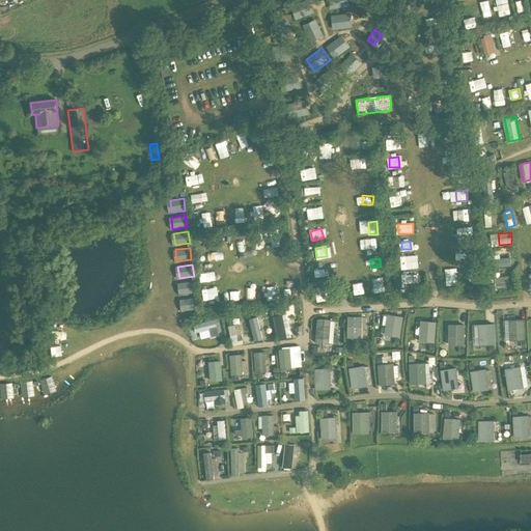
[(482,268),(470,268),(470,281),(481,281),(482,268)]
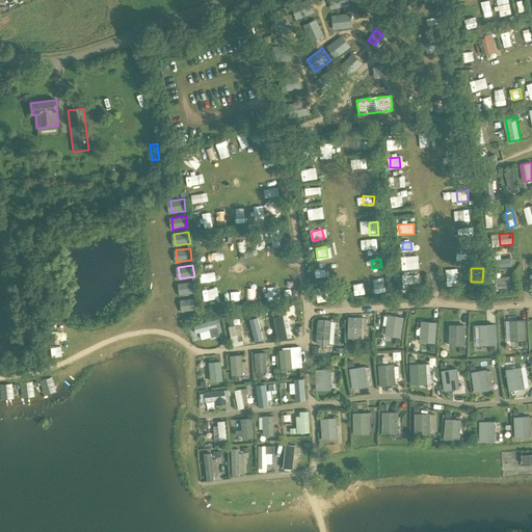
[(403,274),(403,286),(418,287),(419,274),(403,274)]
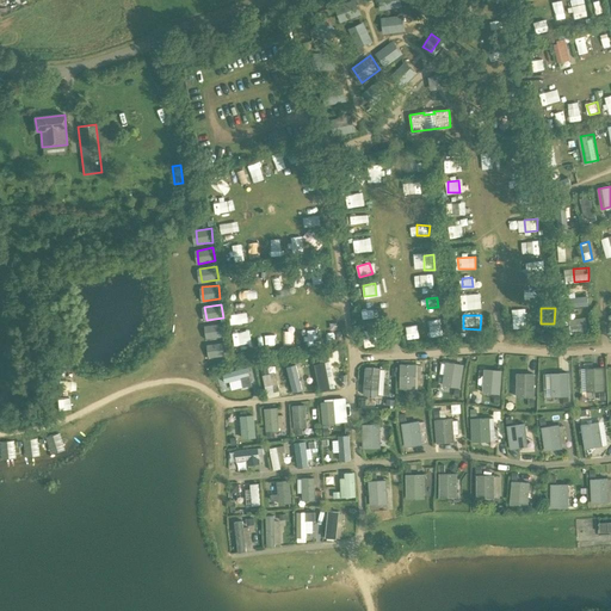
[(573,329),(588,328),(587,315),(571,318),(573,329)]
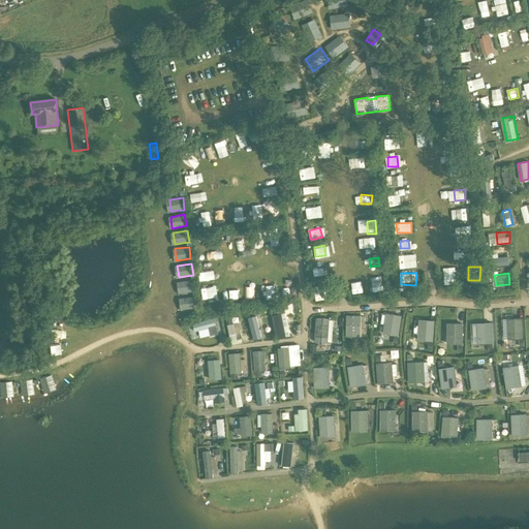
[(180,293),(194,291),(193,279),(178,281),(180,293)]
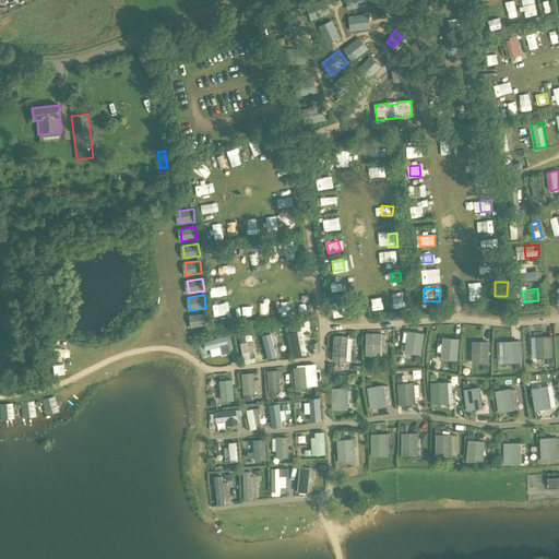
[(403,296),(393,298),(394,308),(405,307),(403,296)]
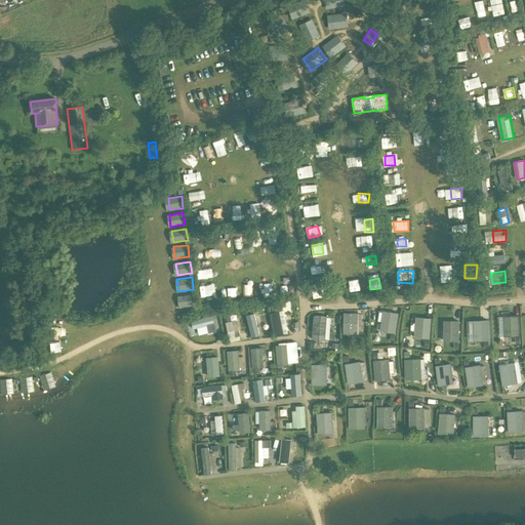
[(178,296),(182,308),(196,305),(193,293),(178,296)]
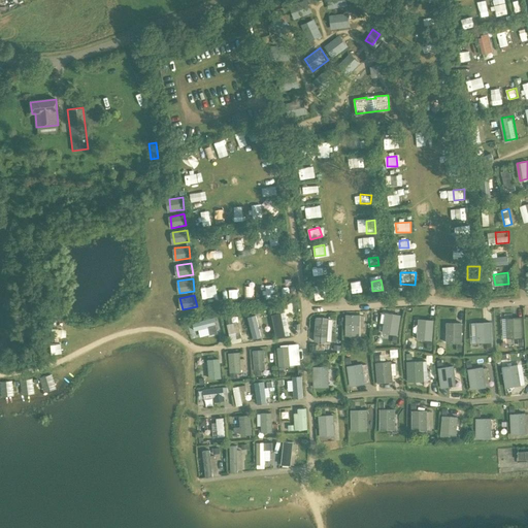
[(273,314),(275,337),(289,336),(287,312),(273,314)]
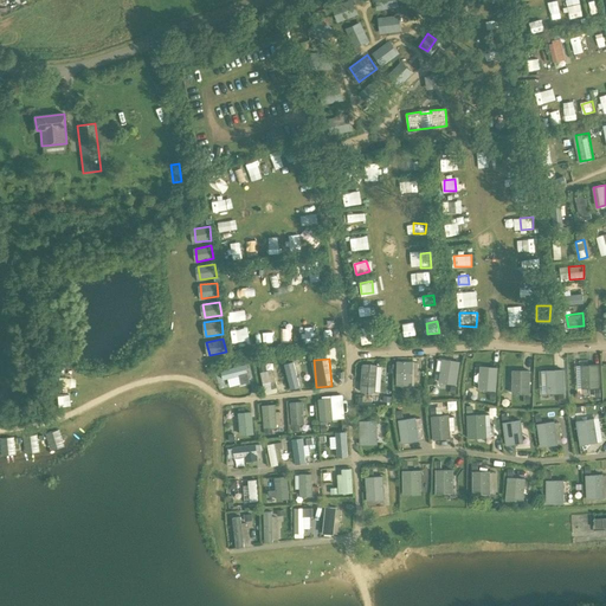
[(459,385),(462,360),(444,359),(440,382),(459,385)]
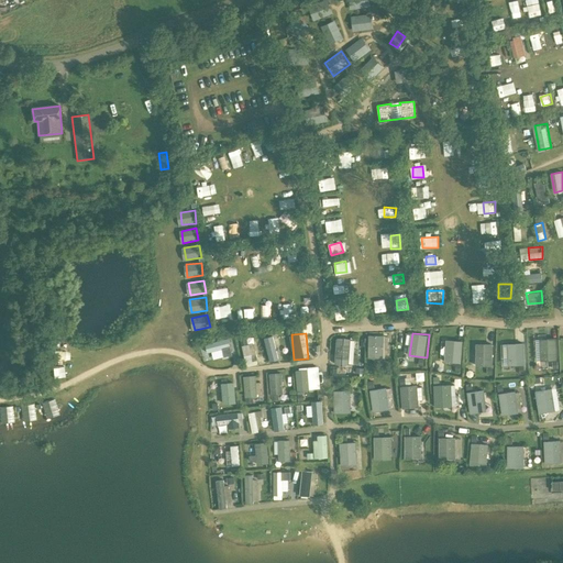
[(386,335),(370,335),(368,359),(386,359),(386,335)]
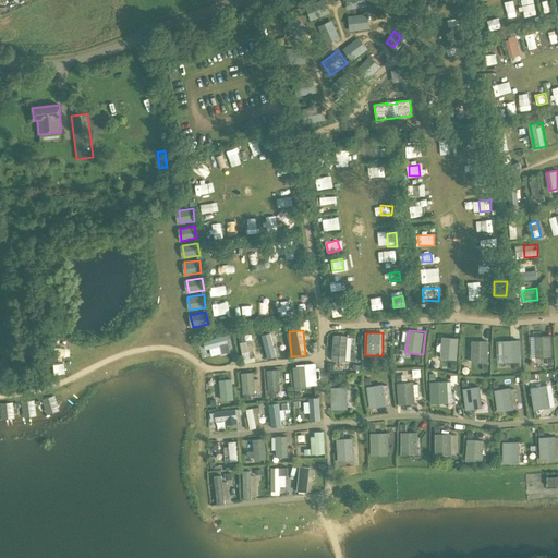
[(530,358),(554,358),(554,334),(529,335),(530,358)]
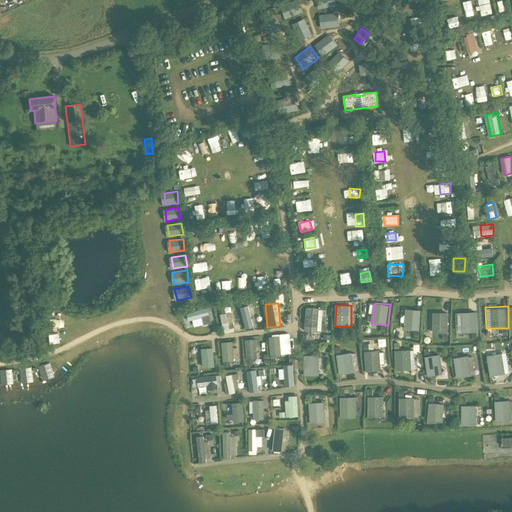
[(209,308),(187,313),(189,321),(204,317),(205,324),(213,322),(209,308)]
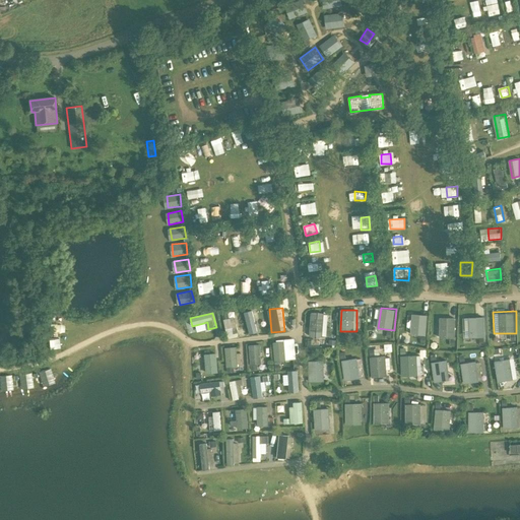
[(252,313),(246,315),(252,334),(258,332),(252,313)]
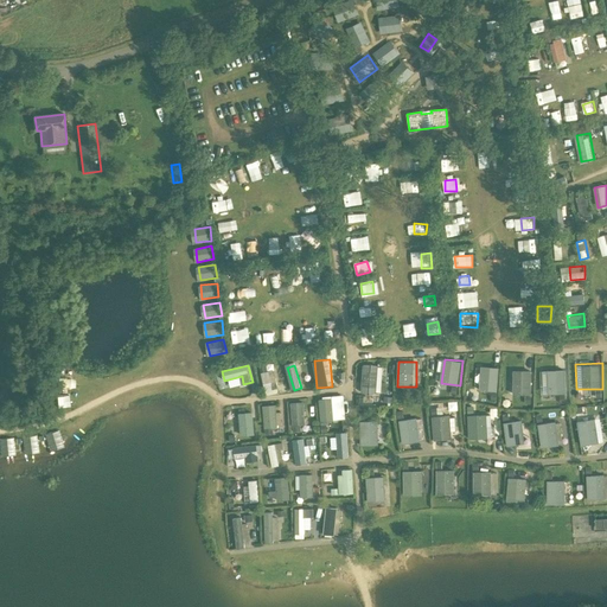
[(383,365),(362,365),(360,393),(383,393),(383,365)]
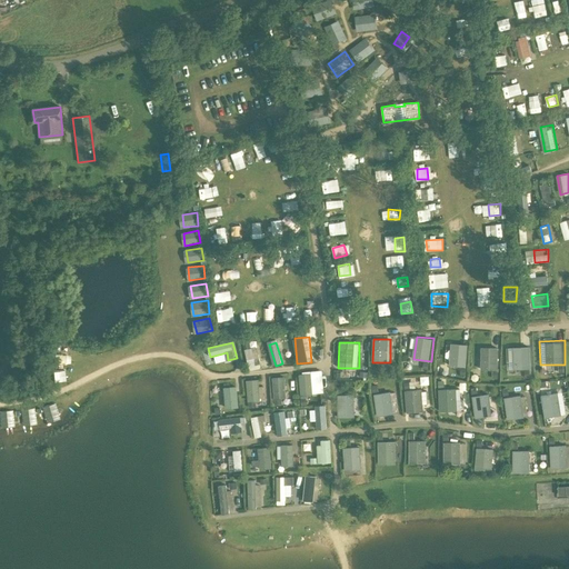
[(452,343),(452,366),(468,367),(469,343),(452,343)]
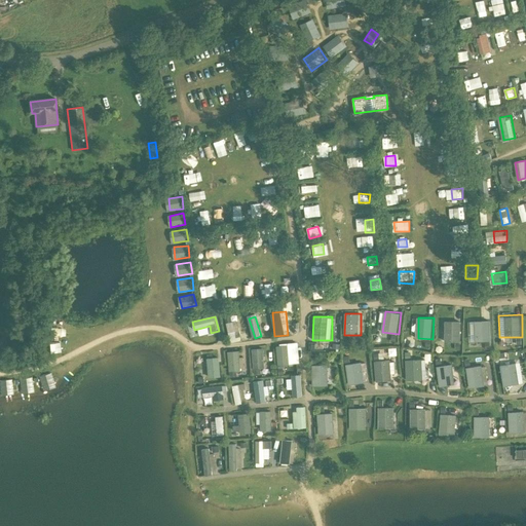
[(229,342),(242,340),(239,321),(226,323),(229,342)]
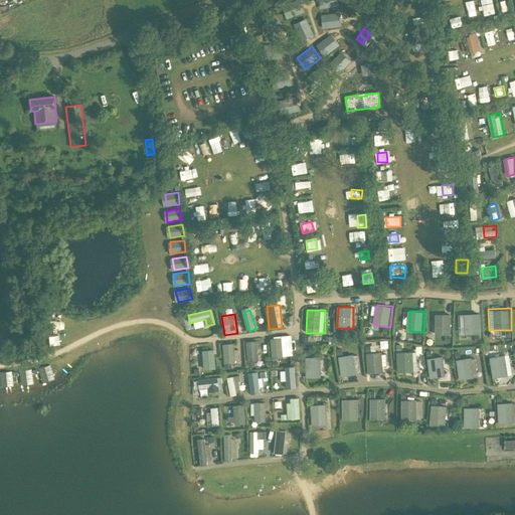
[(452,334),(453,314),(437,314),(437,334),(452,334)]
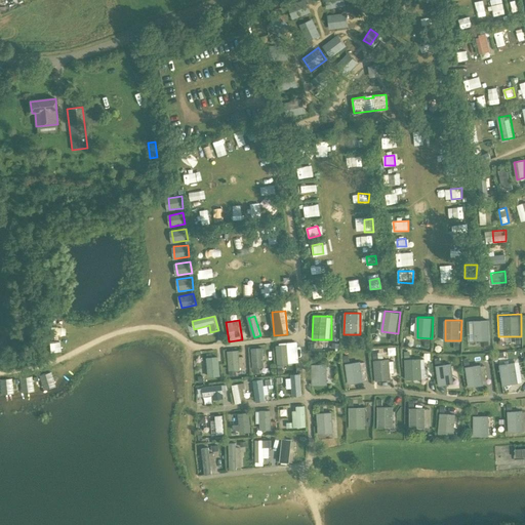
[(470,340),(490,340),(490,320),(470,320),(470,340)]
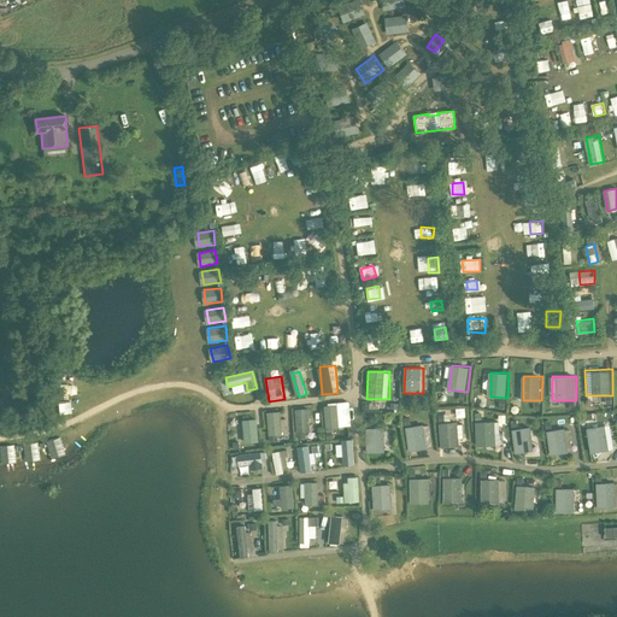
[(346,427),(345,405),(325,405),(327,428),(346,427)]
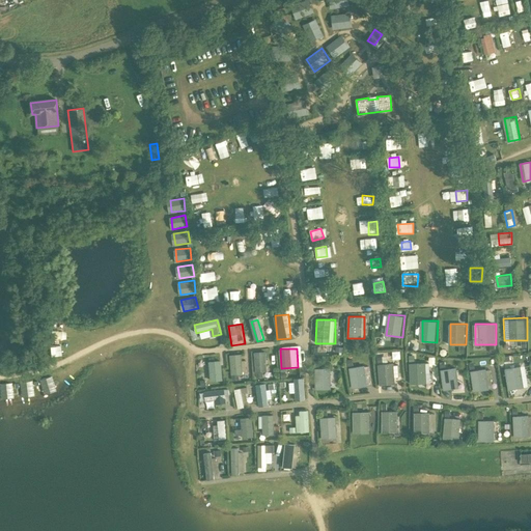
[(256,352),(257,371),(269,370),(268,351),(256,352)]
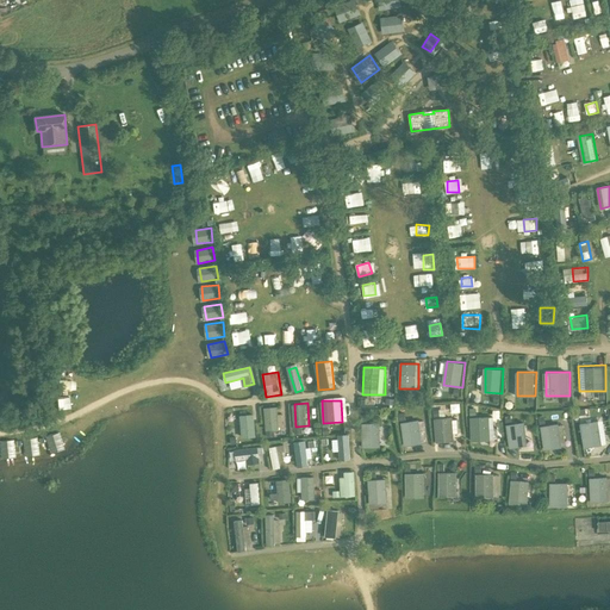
[(266,430),(280,429),(279,406),(265,406),(266,430)]
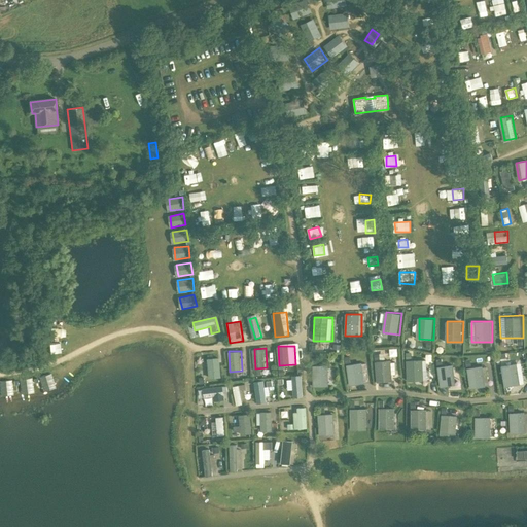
[(221,357),(209,358),(209,378),(222,378),(221,357)]
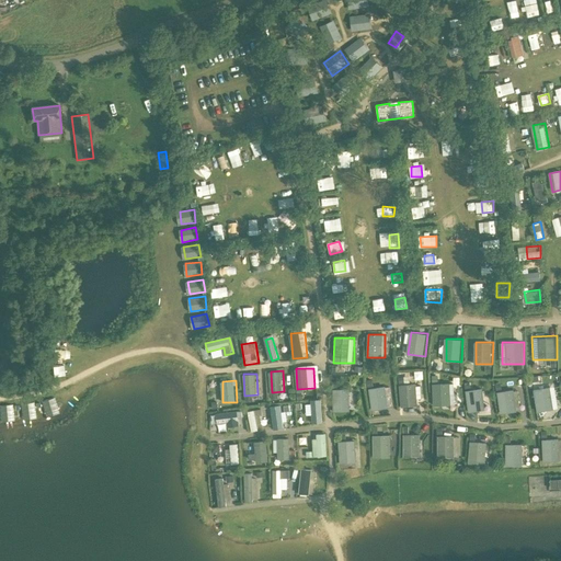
[(451,405),(451,382),(433,384),(433,405),(451,405)]
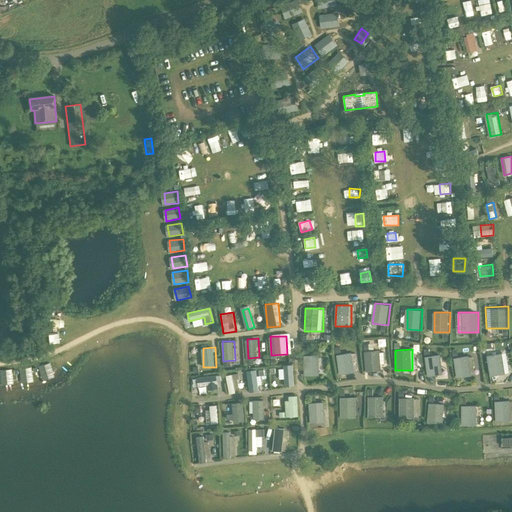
[(382,370),(381,350),(365,351),(366,371),(382,370)]
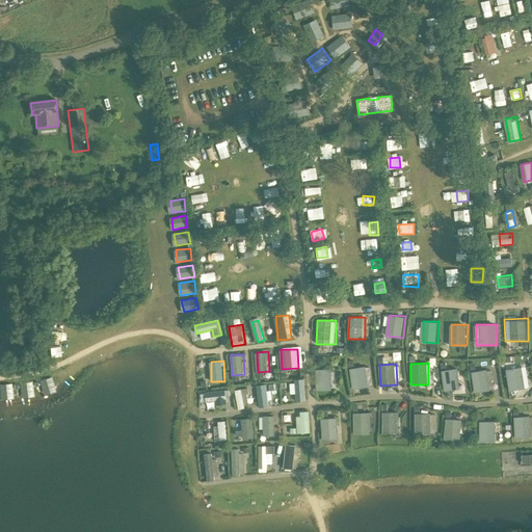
[(530,388),(528,366),(507,369),(509,391),(530,388)]
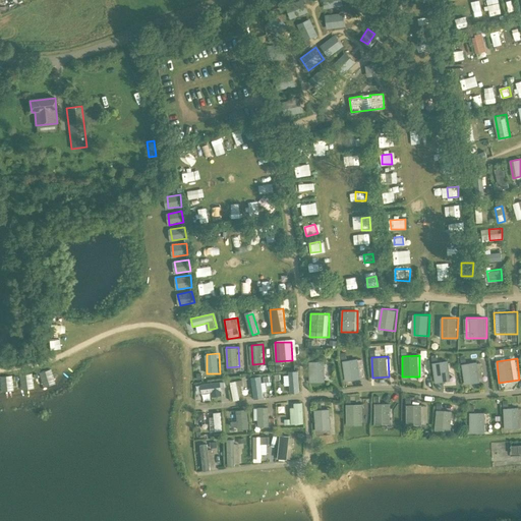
[(345,381),(361,380),(360,359),(343,360),(345,381)]
